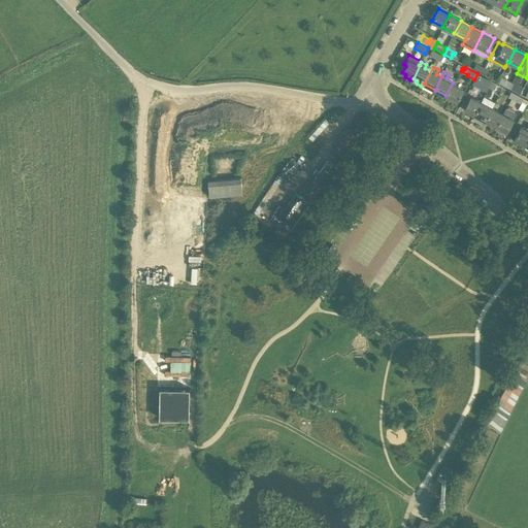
[(487,91),(489,87),(492,81),(477,73),(474,79),(472,84),(487,91)]
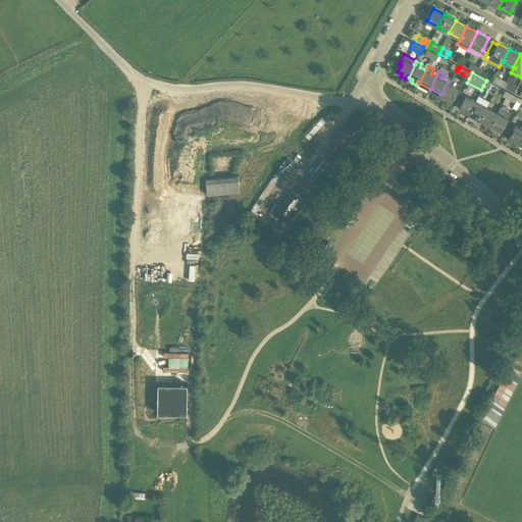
[(517,88),(503,81),(502,83),(500,82),(499,84),(505,88),(514,93),(517,88)]
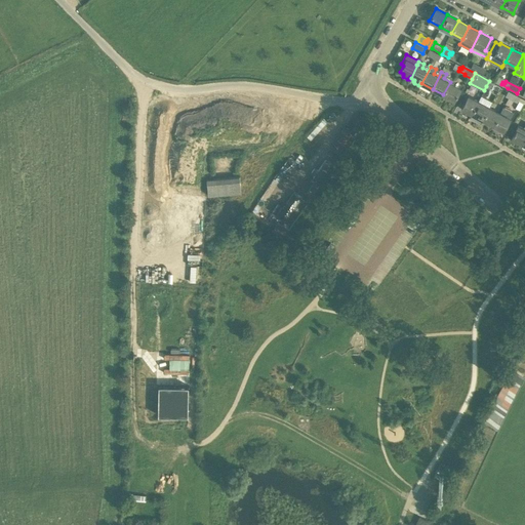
[(450,82),(443,94),(454,101),(461,87),(450,82)]
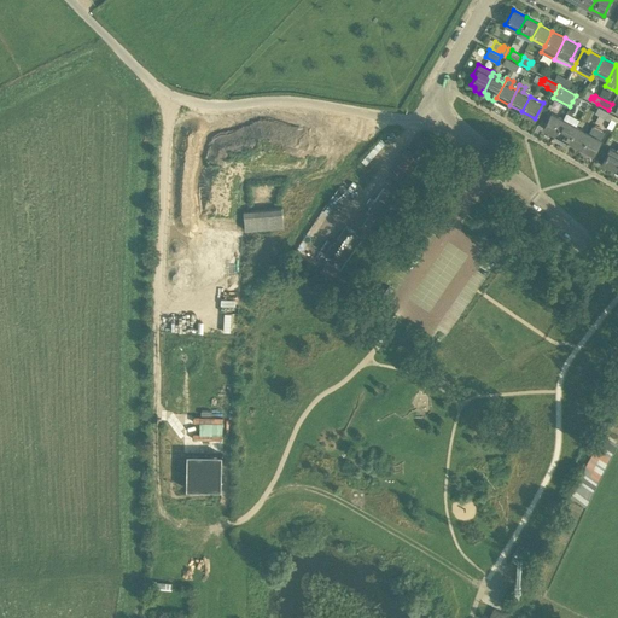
[(557,134),(565,118),(552,112),(543,127),(557,134)]
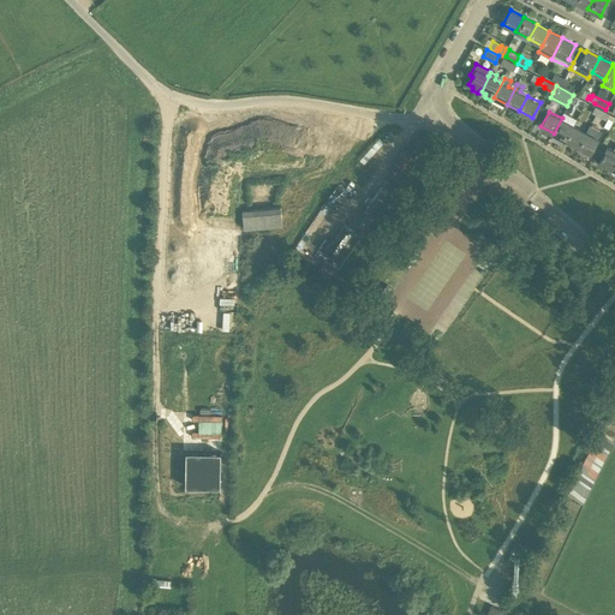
[(574,125),(562,118),(554,133),(566,139),(574,125)]
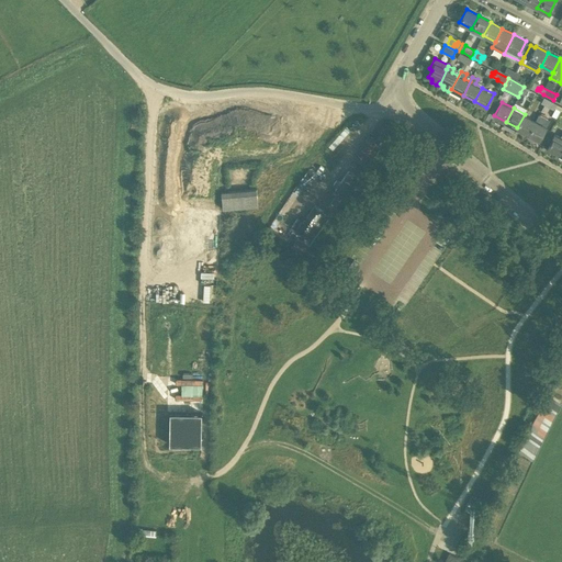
[(539,113),(535,120),(536,120),(528,134),(539,139),(550,120),(539,113)]
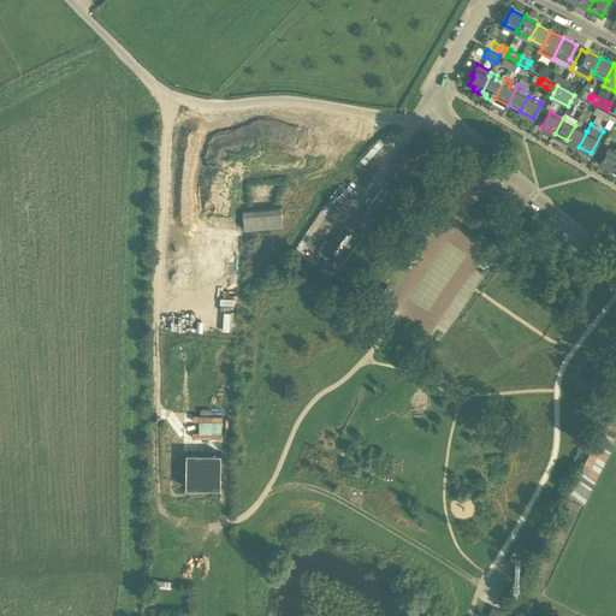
[(575,125),(567,140),(579,147),(587,131),(586,131),(575,125)]
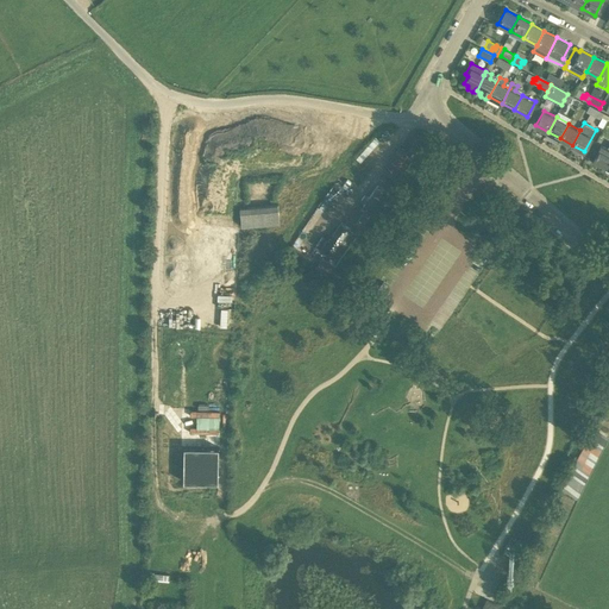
[(422,142),(413,135),(407,142),(418,149),(422,142)]
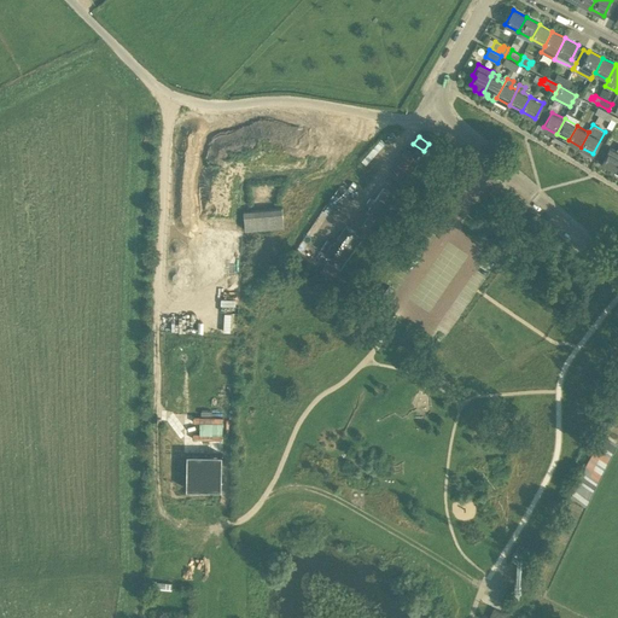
[(404,146),(388,173),(400,181),(417,153),(404,146)]
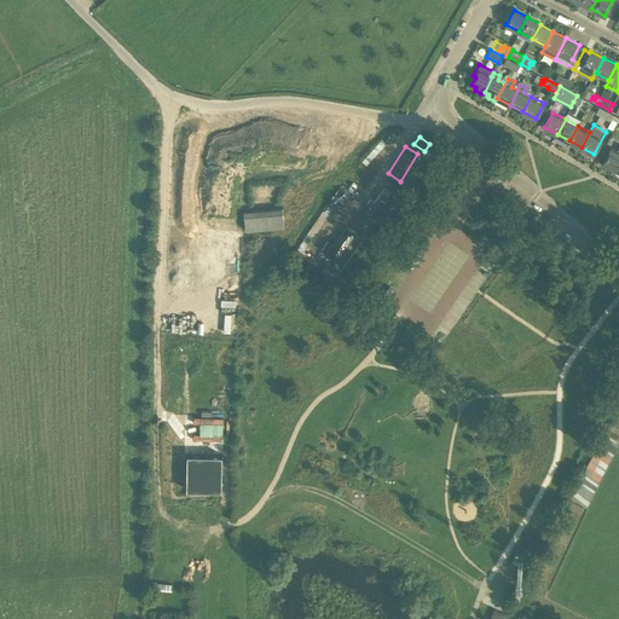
[(618,163),(618,146),(617,150),(611,148),(603,162),(615,169),(618,163)]
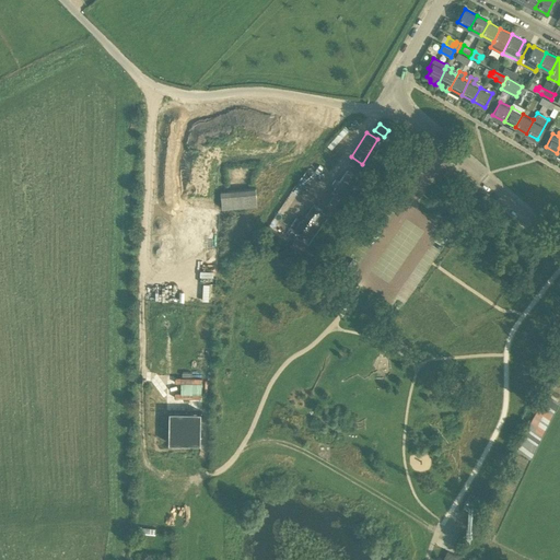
[(216,153),(225,152),(225,140),(214,141),(216,153)]
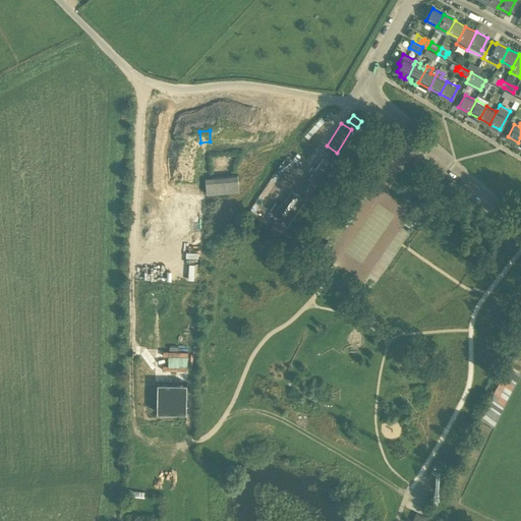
[(322,155),(305,177),(315,184),(332,162),(322,155)]
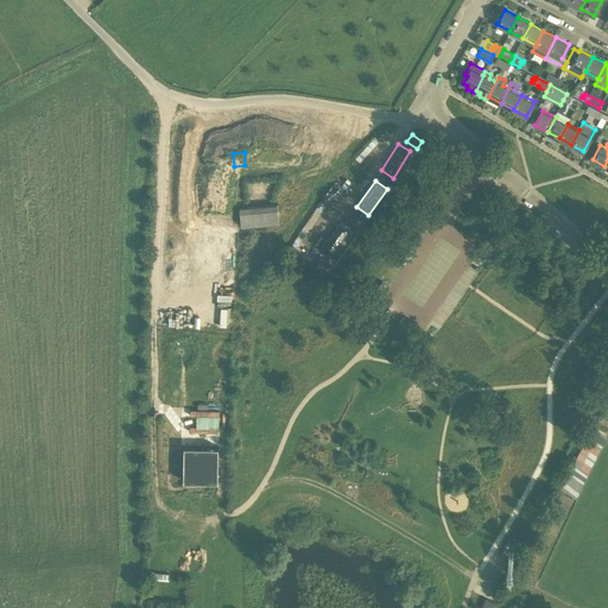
[(279,222),(278,207),(277,204),(240,208),(240,209),(241,226),(279,223),(279,222)]
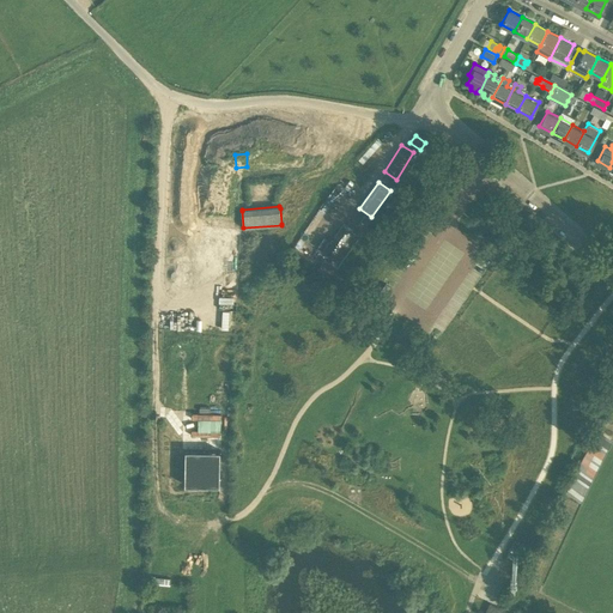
[(372,219),(366,214),(358,225),(365,230),(372,219)]
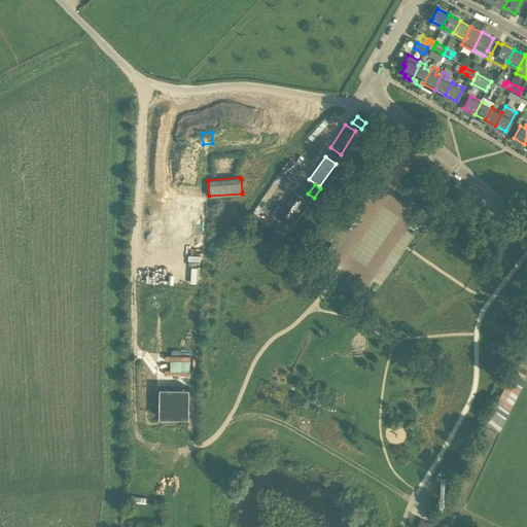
[(299,202),(286,218),(293,224),(306,207),(299,202)]
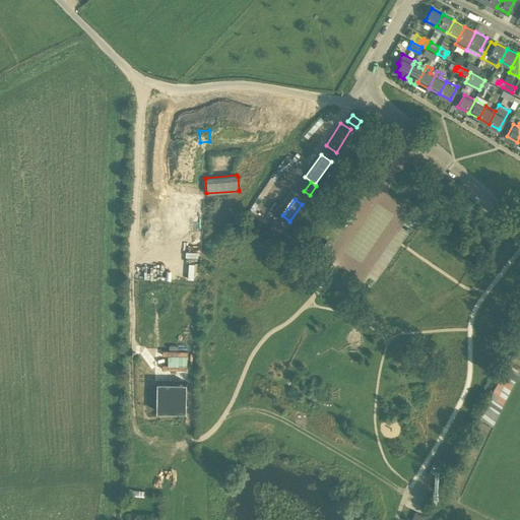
[(280,236),(287,226),(281,222),(275,232),(280,236)]
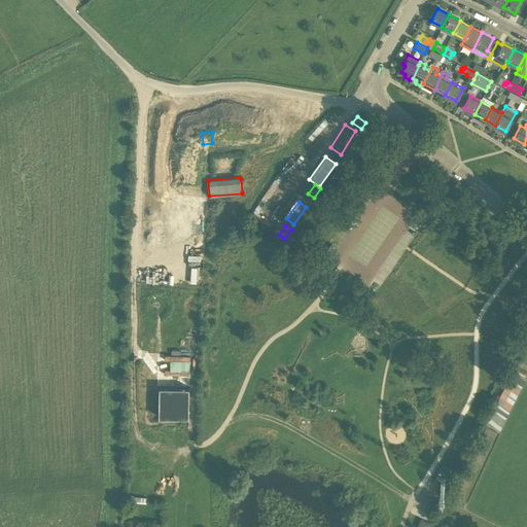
[(165,359),(171,359),(171,367),(164,367),(165,374),(190,373),(189,353),(165,354),(165,359)]
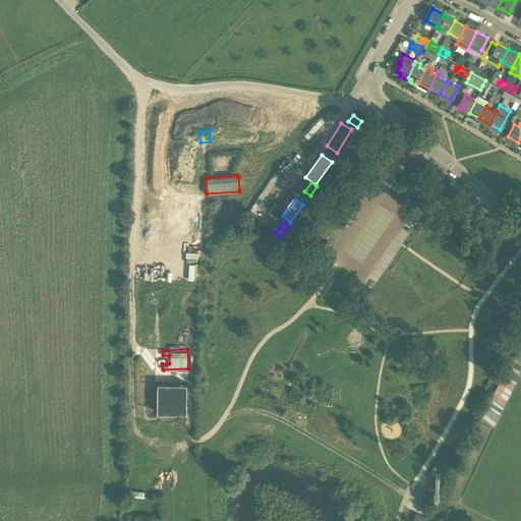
[(501,418),(520,370),(507,365),(486,413),(501,418)]
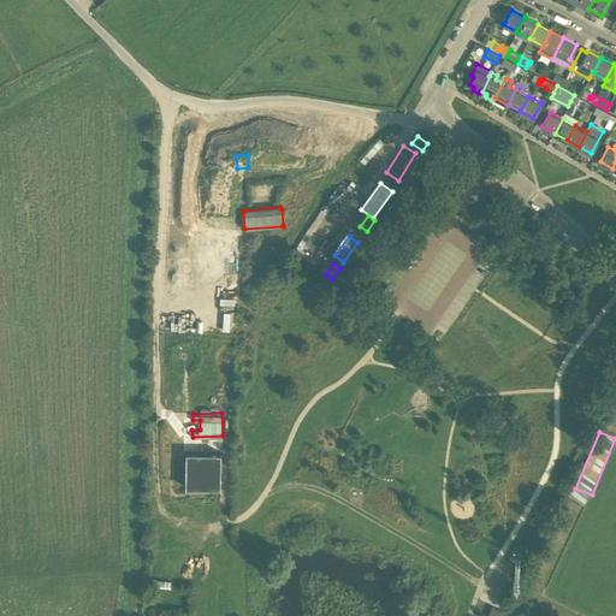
[(220,454),(185,454),(185,489),(220,489),(220,454)]
